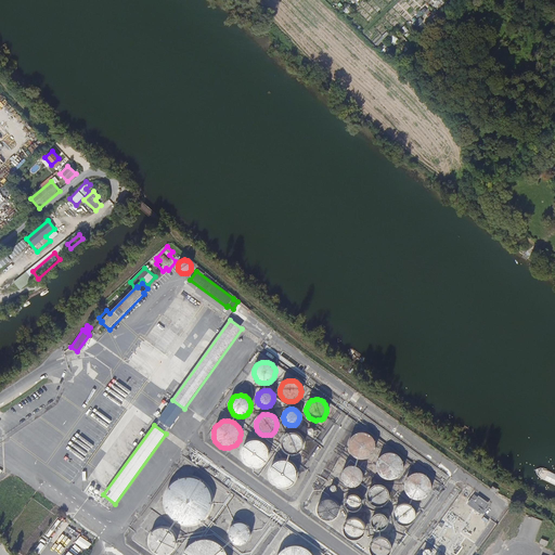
[(302,446),(302,443),(302,441),(301,439),(300,437),(299,436),(297,434),(295,434),(293,433),(291,433),(288,434),(286,435),(284,436),(283,438),(282,440),(282,442),(282,444),(282,447),(283,449),(284,451),(286,452),(288,453),(291,454),(293,454),(295,454),(297,453),(299,452),(300,450),(301,448),(302,446)]
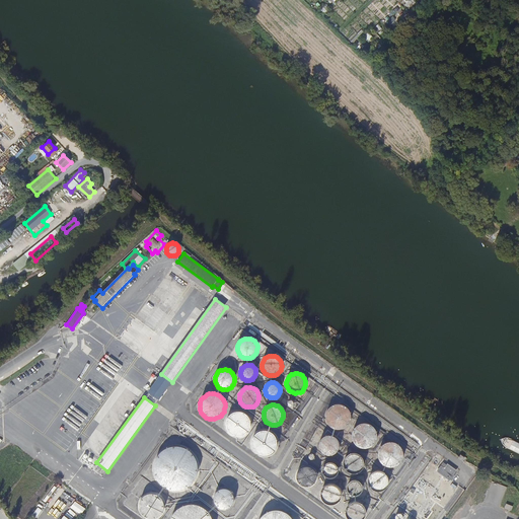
[(351,420),(351,418),(351,415),(350,413),(349,411),(347,409),(345,406),(343,405),(341,404),(338,404),(336,405),(332,406),(330,408),(329,410),(327,412),(326,414),(326,416),(326,419),(326,421),(327,423),(329,426),(330,427),(332,429),(336,429),(338,430),(341,430),(343,429),(345,428),(347,426),(349,425),(350,422),(351,420)]
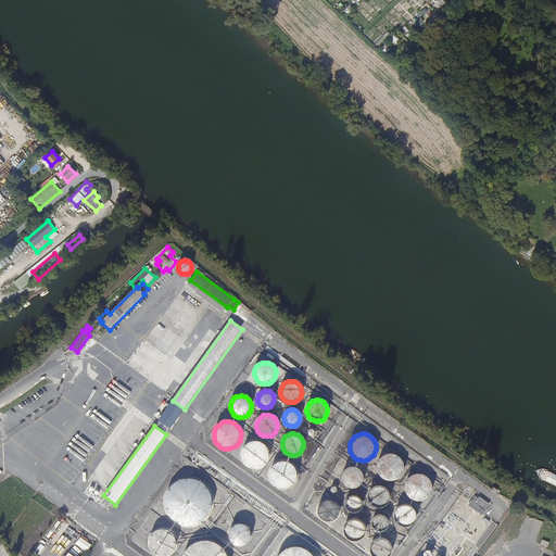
[(268,457),(269,455),(268,452),(268,450),(266,447),(265,445),(263,443),(260,442),(257,441),(254,441),(251,442),(249,443),(247,444),(244,446),(243,450),(242,452),(242,455),(242,457),(243,460),(244,463),(247,465),(249,467),(251,468),(254,468),(256,468),(260,468),(262,467),(265,465),(266,463),(268,460),(268,457)]
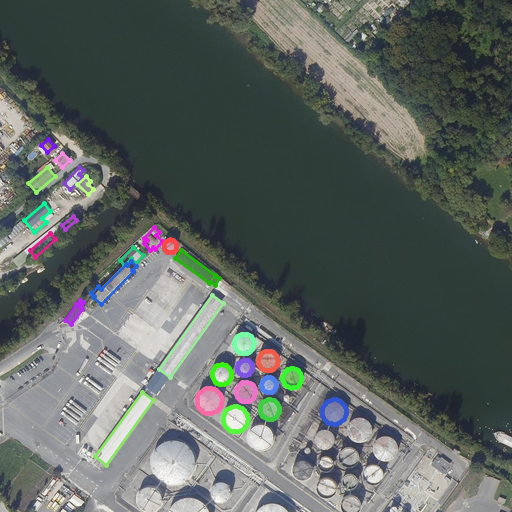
[(372,432),(372,430),(372,428),(371,426),(370,424),(369,422),(367,421),(365,419),(363,419),(361,418),(359,418),(357,418),(355,419),(353,420),(351,421),(350,423),(349,425),(348,427),(347,429),(347,431),(348,433),(348,435),(350,437),(351,439),(353,440),(355,441),(357,442),(359,442),(361,442),(363,442),(365,441),(367,440),(369,438),(370,437),(371,435),(372,432)]
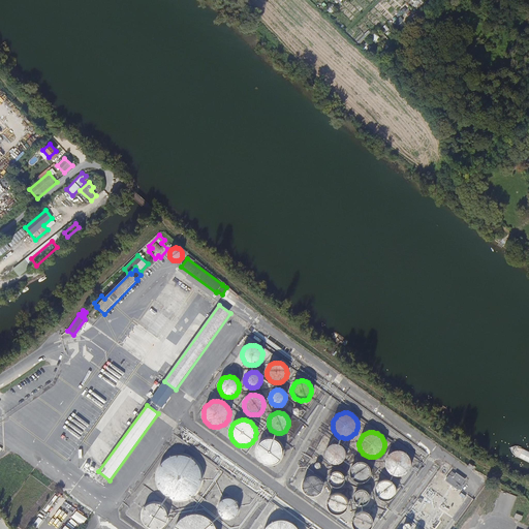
[(282,455),(282,453),(282,449),(281,447),(280,444),(278,442),(276,441),(274,440),(271,439),(269,439),(266,439),(263,440),(261,442),(259,443),(257,445),(256,448),(256,450),(256,454),(256,456),(257,459),(259,461),(261,462),(263,464),(266,465),(269,465),(271,465),(274,464),(276,463),(278,462),(280,460),(281,457),(282,455)]
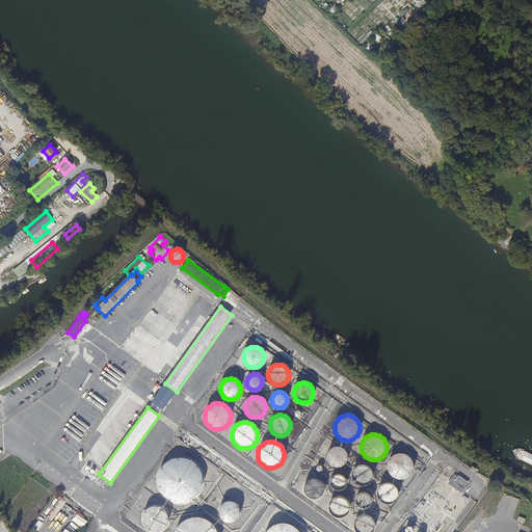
[(348,459),(348,457),(348,454),(347,452),(346,450),(344,449),(343,448),(341,447),(338,446),(336,447),(334,447),(331,448),(330,450),(328,451),(327,453),(327,455),(327,458),(327,460),(328,462),(329,463),(331,466),(334,467),(336,467),(338,468),(340,467),(343,466),(344,464),(346,463),(347,461),(348,459)]
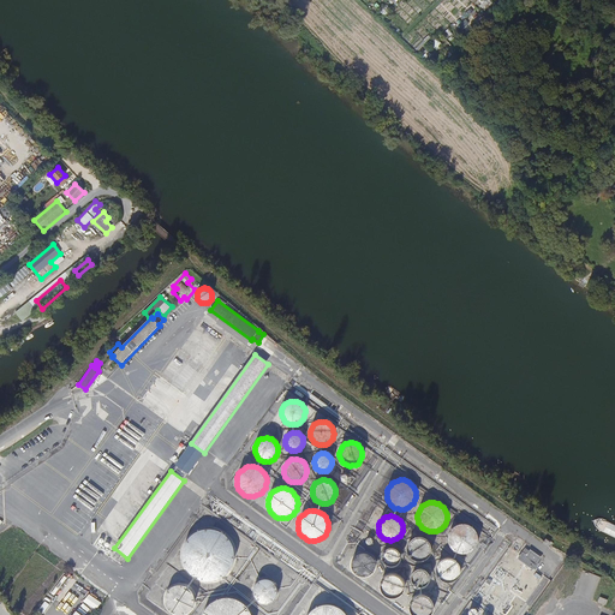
[(478,543),(478,539),(478,537),(477,533),(476,531),(473,529),(471,527),(469,525),(466,525),(463,525),(460,525),(457,526),(454,527),(452,530),(451,532),(449,535),(448,538),(448,541),(449,543),(451,547),(452,549),(454,551),(457,553),(459,554),(463,554),(465,554),(469,553),(471,551),(473,550),(476,548),(477,545),(478,543)]
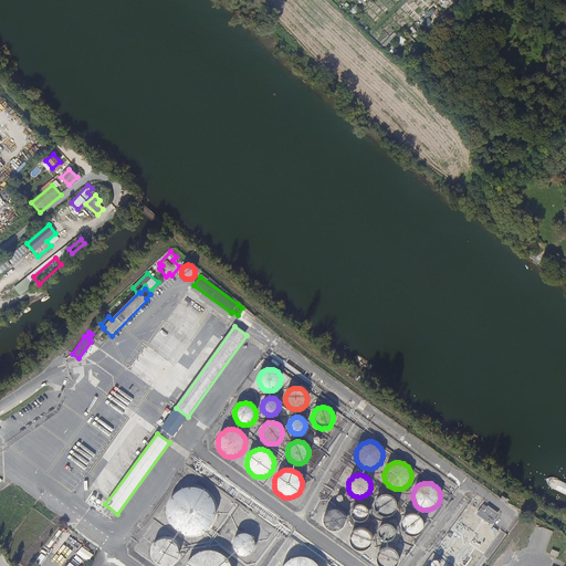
[(216,515),(216,512),(216,509),(216,505),(213,502),(212,499),(210,496),(208,493),(206,492),(202,490),(199,489),(196,488),(192,488),(189,488),(186,489),(182,490),(180,491),(177,493),(175,495),(173,499),(171,502),(169,504),(169,507),(169,511),(169,514),(169,517),(170,521),(173,524),(175,526),(177,530),(179,531),(182,533),(186,534),(189,535),(192,535),(196,535),(199,534),(202,533),(205,532),(208,530),(210,527),(212,524),(213,522),(215,519),(216,515)]
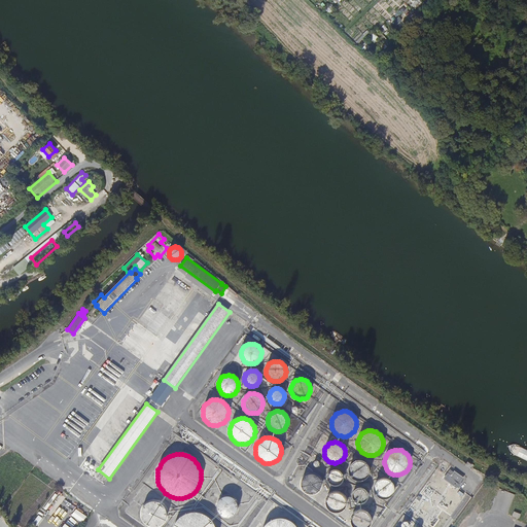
[(369,473),(370,471),(369,469),(369,467),(367,465),(365,463),(364,462),(362,461),(360,461),(358,461),(356,461),(354,462),(352,463),(351,465),(350,466),(349,468),(349,470),(349,473),(350,475),(351,477),(352,479),(354,480),(356,481),(358,481),(360,481),(362,481),(364,480),(365,479),(367,477),(369,476),(369,473)]
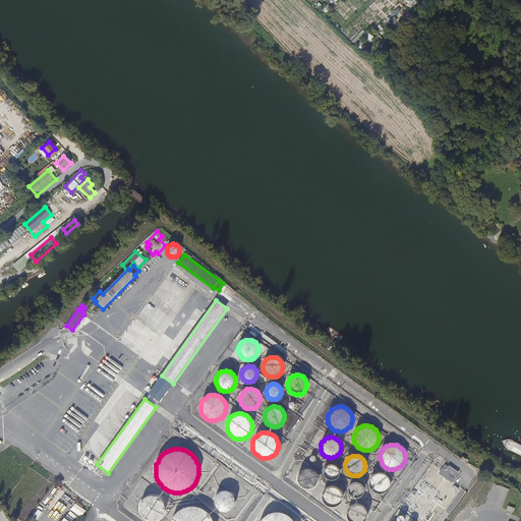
[(339,474),(339,472),(339,470),(338,469),(337,467),(336,466),(334,465),(332,465),(331,465),(329,466),(327,467),(326,468),(325,469),(325,471),(325,473),(325,475),(326,476),(327,478),(329,479),(331,479),(332,479),(334,479),(336,478),(337,477),(338,476),(339,474)]
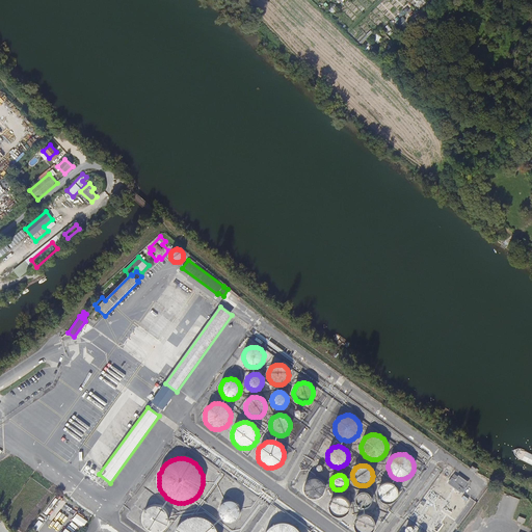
[(455,479),(452,477),(448,483),(452,486),(461,493),(469,482),(458,475),(455,479)]
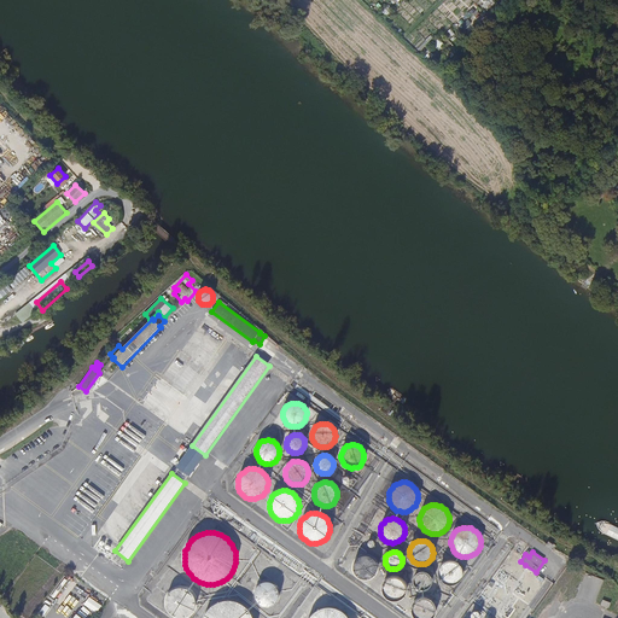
[(377,570),(377,567),(377,564),(375,563),(374,560),(373,559),(371,558),(369,557),(366,557),(365,557),(362,557),(360,558),(357,559),(355,563),(354,564),(354,567),(354,571),(355,572),(356,575),(359,577),(360,578),(363,579),(365,579),(367,579),(371,578),(373,577),(375,573),(377,572),(377,570)]
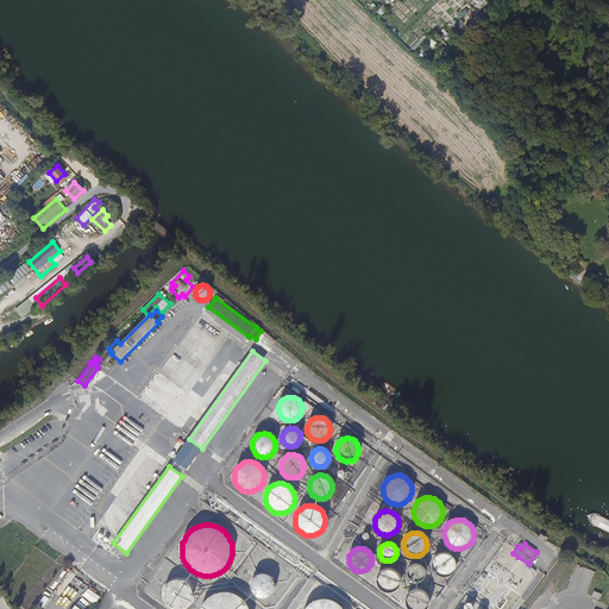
[(456,569),(456,566),(456,564),(454,562),(453,559),(452,557),(450,556),(449,554),(446,554),(444,553),(441,554),(439,554),(437,556),(434,558),(433,560),(432,562),(432,564),(432,566),(432,569),(433,571),(434,573),(437,575),(438,576),(440,577),(443,577),(445,577),(447,577),(450,576),(452,575),(453,572),(454,571),(456,569)]
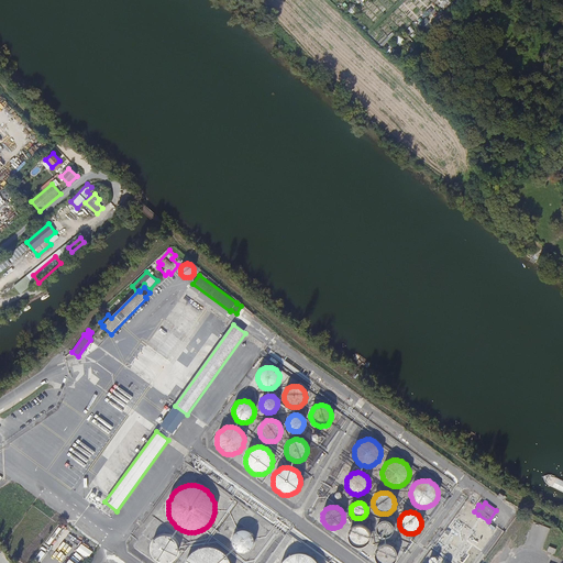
[(393,532),(394,530),(393,528),(393,527),(392,525),(390,523),(388,522),(386,521),(385,521),(383,522),(381,522),(379,523),(378,526),(377,527),(377,529),(376,531),(377,532),(378,534),(379,536),(381,537),(383,538),(384,538),(386,538),(388,538),(389,537),(392,536),(393,533),(393,532)]
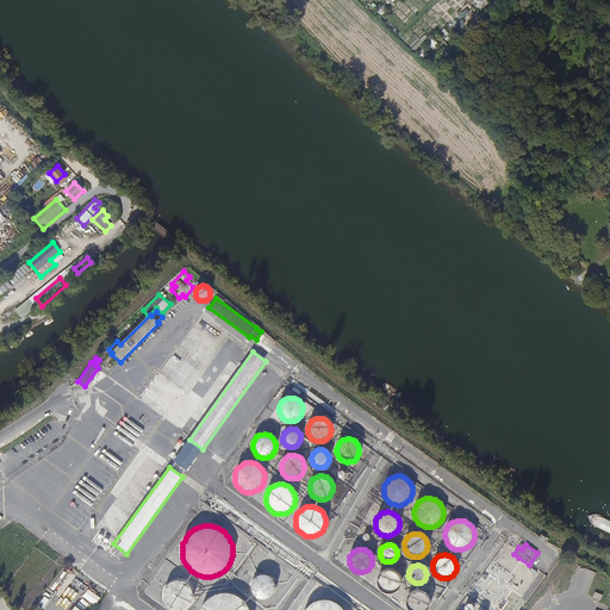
[(63,568),(48,589),(54,593),(69,572),(63,568)]
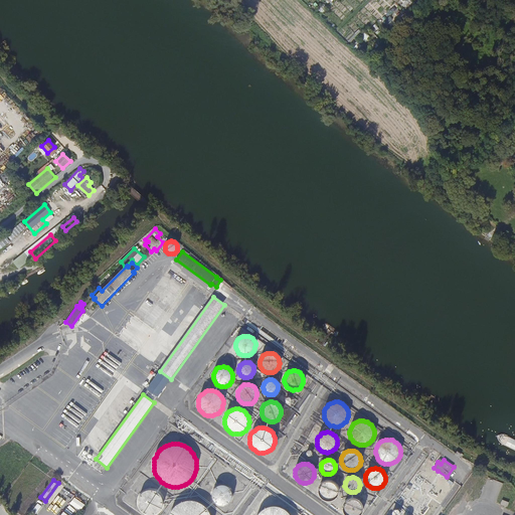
[(339,494),(339,492),(339,490),(338,488),(337,486),(336,485),(334,484),(333,483),(331,482),(329,482),(327,482),(325,483),(323,484),(322,485),(321,487),(320,489),(320,491),(320,493),(320,494),(321,496),(322,498),(323,499),(325,500),(327,501),(329,501),(331,501),(333,501),(334,500),(336,499),(337,497),(338,496),(339,494)]
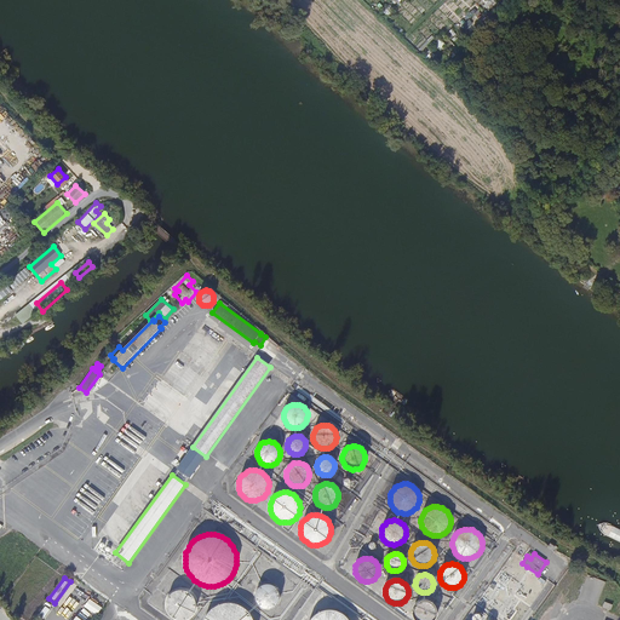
[(279,600),(280,597),(279,595),(279,592),(277,590),(275,587),(274,586),(271,585),(269,585),(265,585),(263,585),(260,586),(259,589),(258,590),(257,592),(256,595),(256,597),(257,600),(257,602),(259,604),(260,607),(263,608),(265,608),(268,608),(270,608),(273,607),(275,606),(277,604),(279,602),(279,600)]
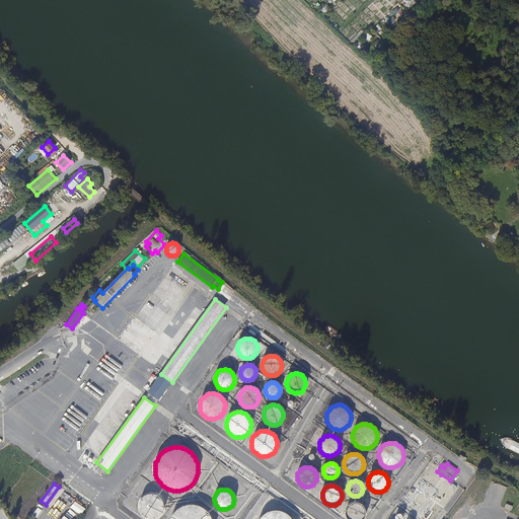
[(164,509),(164,507),(164,504),(163,502),(162,500),(160,498),(159,497),(157,496),(154,495),(152,494),(150,495),(148,495),(145,496),(143,497),(142,499),(141,501),(140,503),(139,505),(139,508),(140,510),(140,512),(142,514),(143,516),(145,517),(147,518),(150,518),(152,518),(154,518),(156,518),(159,517),(160,515),(162,513),(163,511),(164,509)]
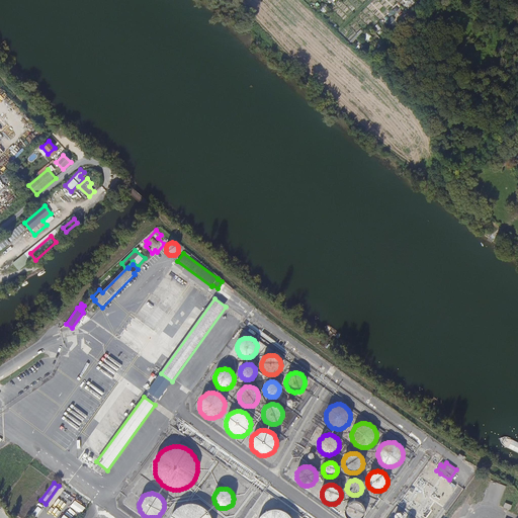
[(71,506),(81,513),(86,507),(75,500),(71,506)]
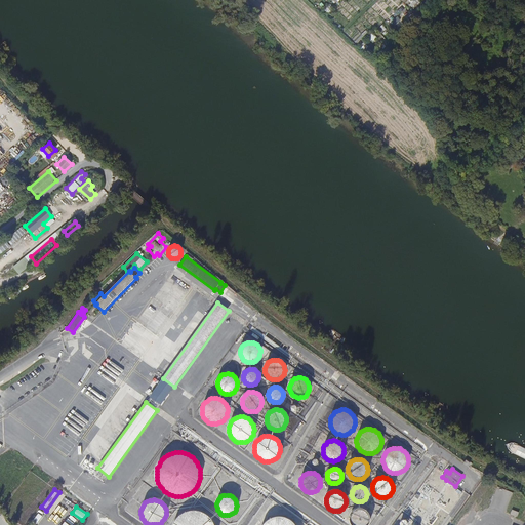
[(370,521),(370,519),(370,517),(369,515),(368,513),(367,511),(365,510),(363,509),(361,509),(359,509),(357,509),(355,510),(353,511),(352,513),(351,515),(350,517),(350,519),(350,521),(351,523),(352,524),(367,524),(368,524),(369,523),(370,521)]
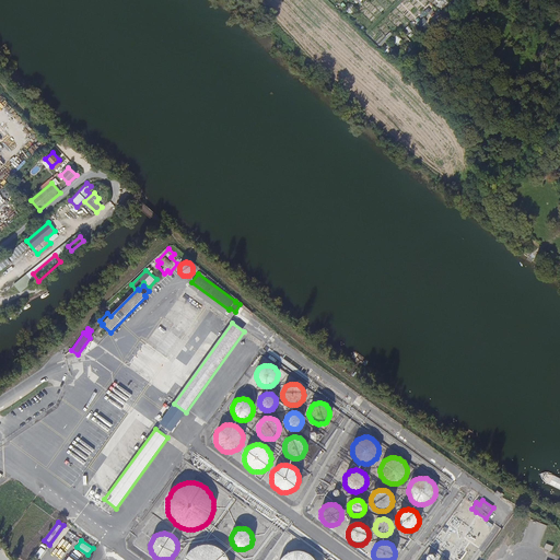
[(229,559),(228,556),(225,553),(223,551),(220,549),(218,547),(214,546),(211,545),(208,545),(205,545),(201,546),(198,547),(196,548),(193,550),(190,552),(188,555),(186,557),(185,559),(229,559)]
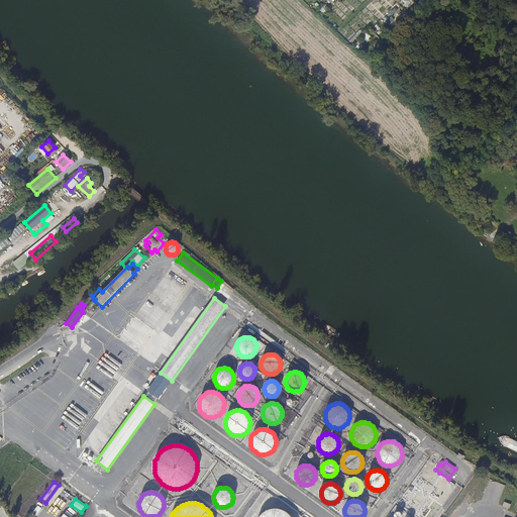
[(38,505),(32,513),(36,516),(42,508),(38,505)]
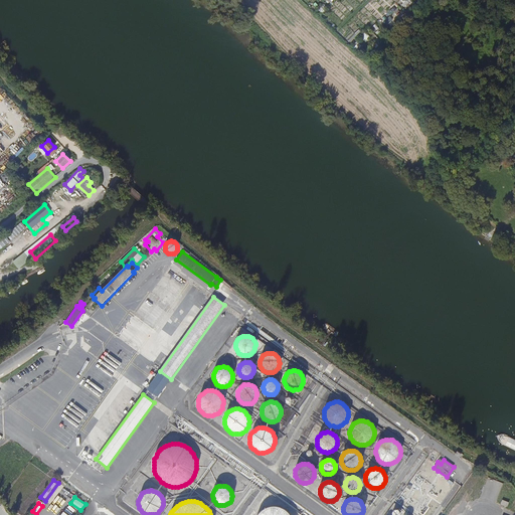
[(291,514),(288,510),(281,506),(274,504),(266,506),(260,510),(255,514),(291,514)]
